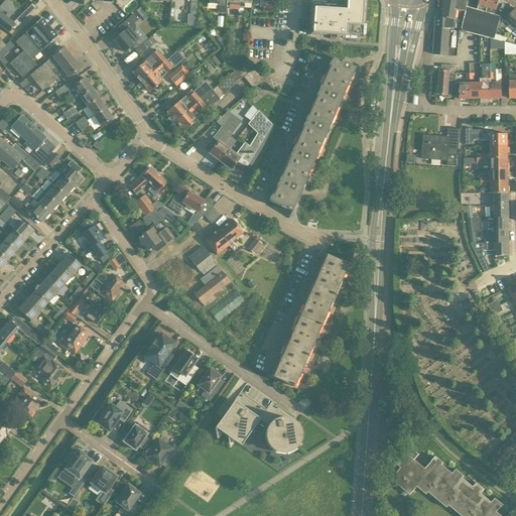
[(0,26),(8,34),(15,26),(16,27),(35,9),(28,1),(19,9),(8,0),(0,10),(0,26)]
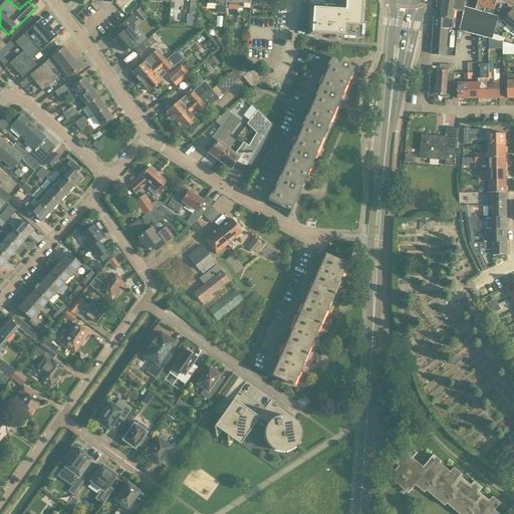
[(223,13),(224,0),(205,0),(205,3),(216,4),(216,13),(223,13)]
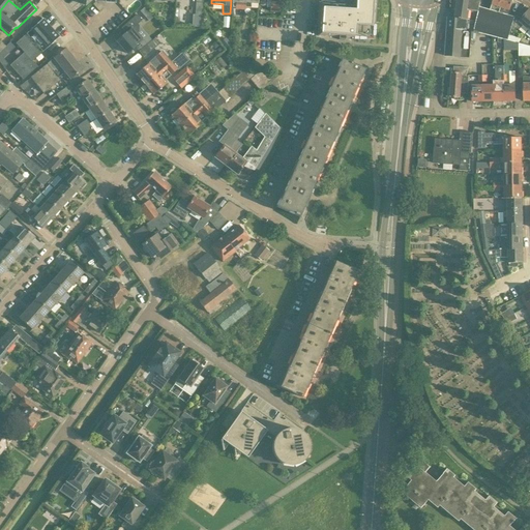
[(242,0),(232,0),(232,3),(235,3),(235,10),(244,10),(244,3),(242,3),(242,0)]
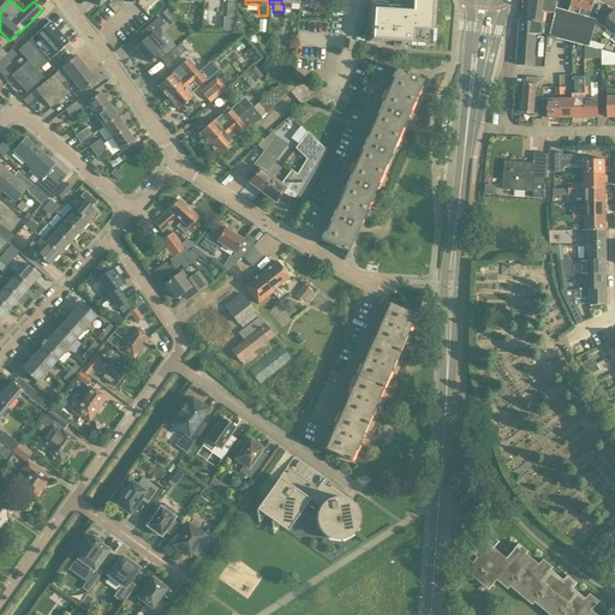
[(328,7),(328,0),(320,0),(320,6),(314,6),(314,16),(324,16),(324,7),(328,7)]
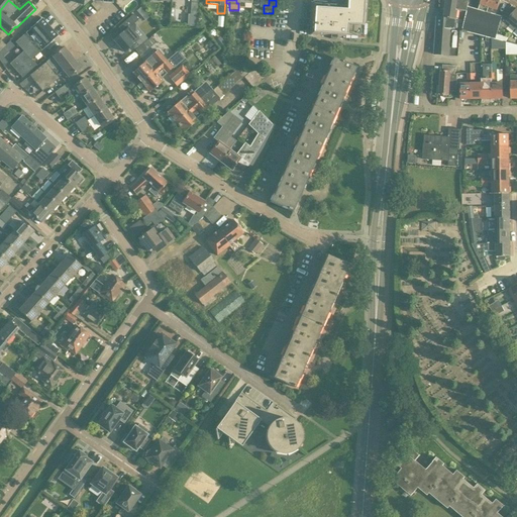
[(335,5),(333,6),(331,5),(329,5),(320,4),(319,5),(312,4),(312,9),(311,9),(310,20),(311,20),(310,35),(330,36),(330,38),(336,39),(336,37),(365,39),(366,24),(365,24),(366,0),(340,0),(340,1),(339,0),(338,0),(335,0),(336,0),(335,0),(335,1),(334,1),(334,2),(334,3),(334,4),(335,4),(335,5)]
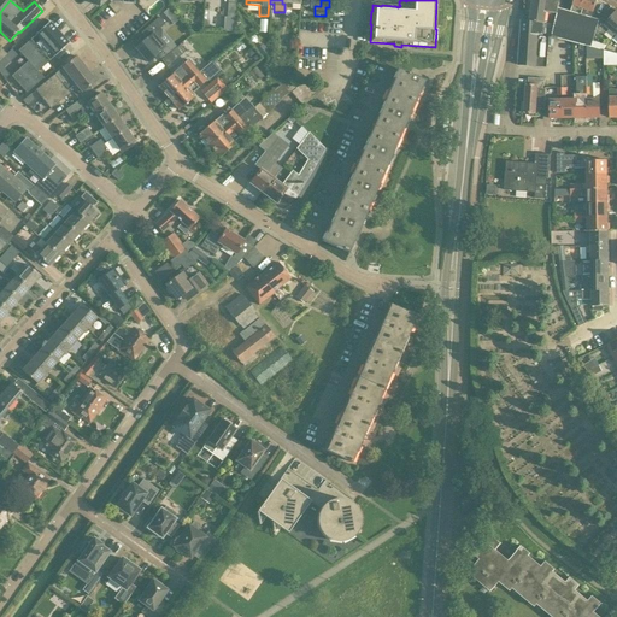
[(551,37),(552,37),(557,15),(559,9),(559,0),(533,0),(532,23),(522,22),(521,37),(518,65),(546,68),(550,37),(551,37)]
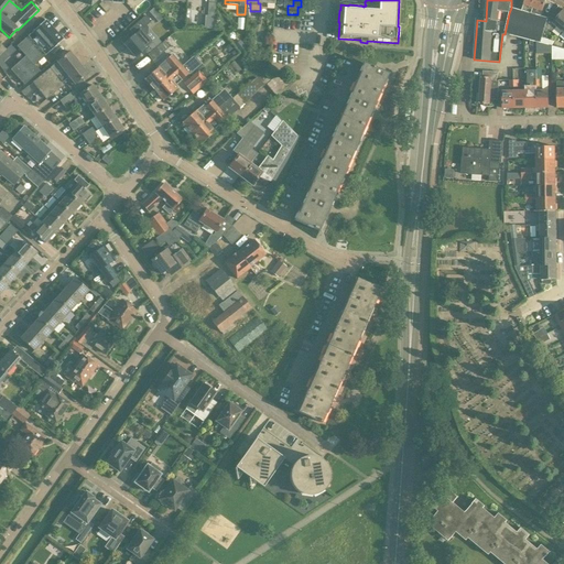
[(540,43),(544,30),(548,19),(541,18),(545,0),(524,0),(521,11),(511,8),(509,13),(505,34),(540,43)]
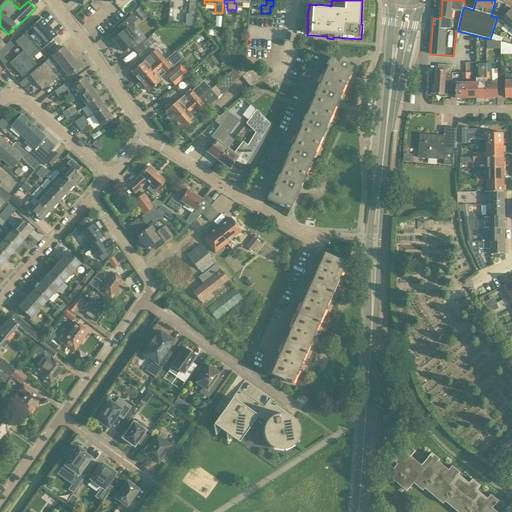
[(141,6),(135,11),(144,20),(149,16),(141,6)]
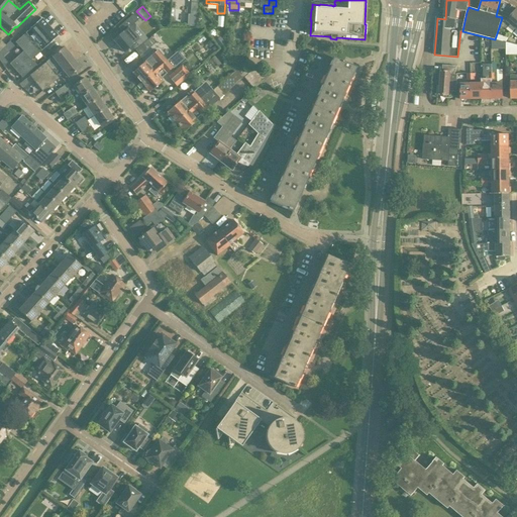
[(515,29),(516,27),(516,9),(514,12),(510,8),(502,17),(499,27),(506,29),(509,24),(515,29)]
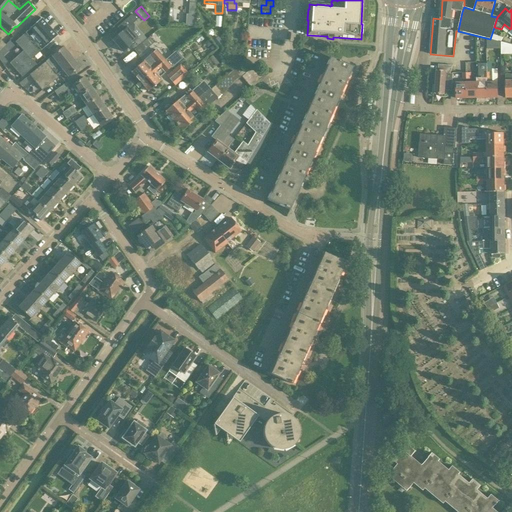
[(11,46),(14,50),(18,47),(23,52),(9,64),(22,78),(36,65),(31,60),(57,36),(56,36),(61,32),(46,15),(41,19),(15,43),(15,42),(11,46)]
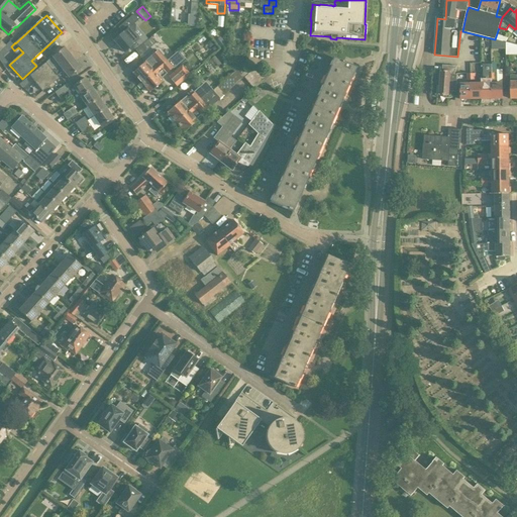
[(138,20),(133,15),(118,28),(122,32),(113,40),(124,53),(139,39),(134,34),(135,32),(135,26),(133,24),(138,20)]
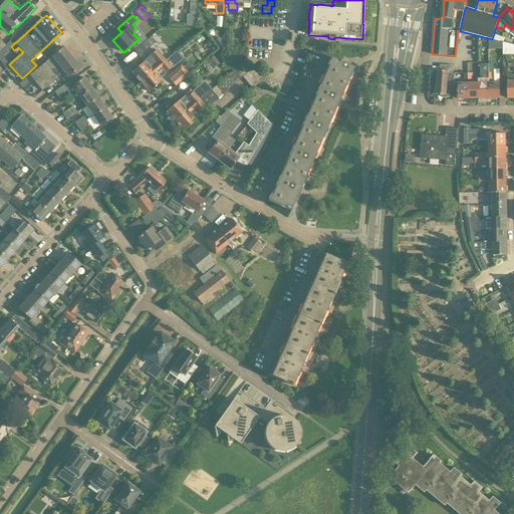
[(302,47),(311,51),(315,43),(302,42),(302,47)]
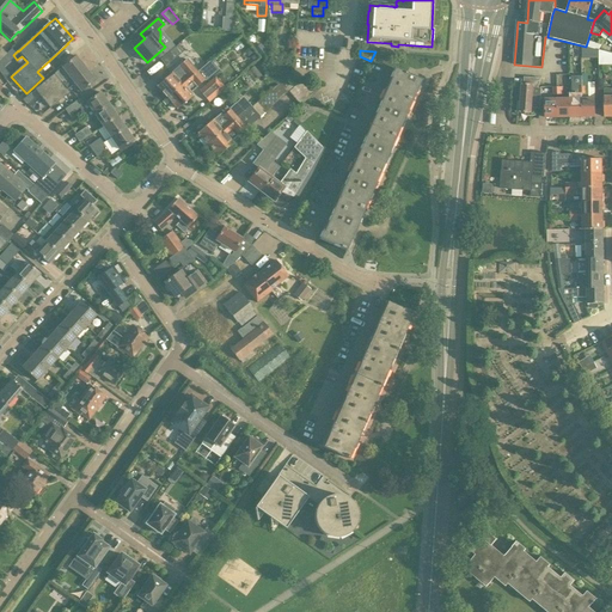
[(611,54),(598,50),(598,66),(611,65),(611,54)]
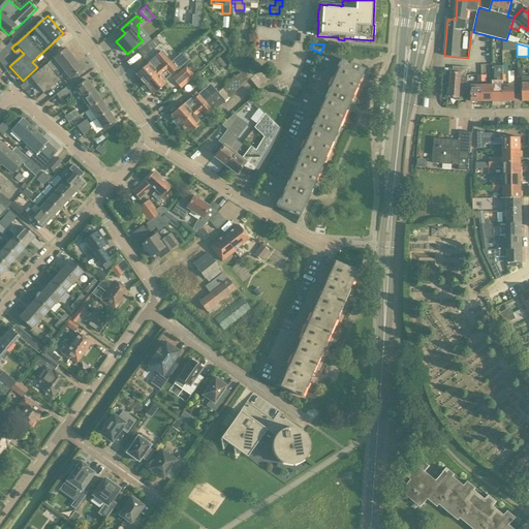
[(68,87),(80,79),(76,75),(83,70),(66,50),(31,78),(43,94),(60,81),(58,79),(65,73),(70,80),(65,83),(68,87)]
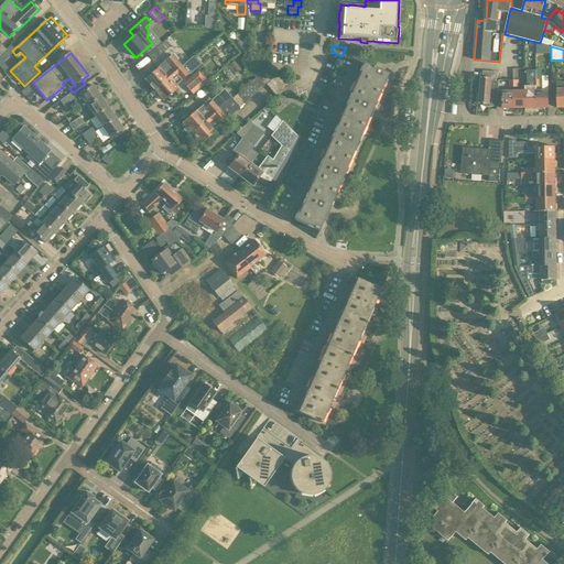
[(144,78),(154,90),(187,61),(180,53),(161,69),(159,66),(144,78)]
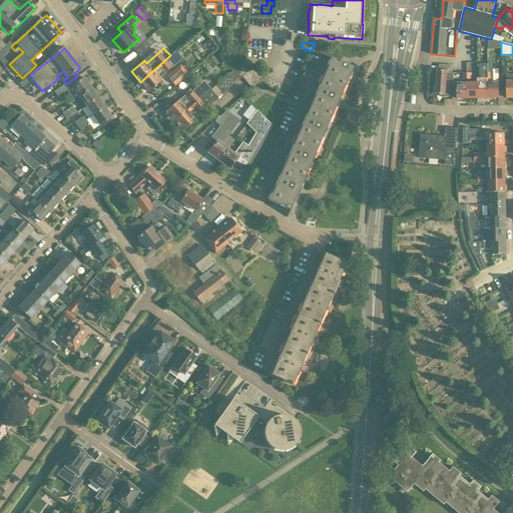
[(170,55),(140,82),(149,91),(161,80),(159,78),(165,72),(171,67),(172,67),(182,58),(176,51),(170,55)]
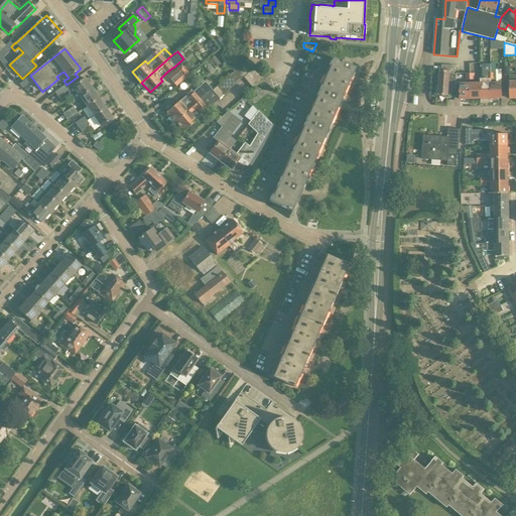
[(325,74),(348,84),(355,68),(332,57),(325,74)]
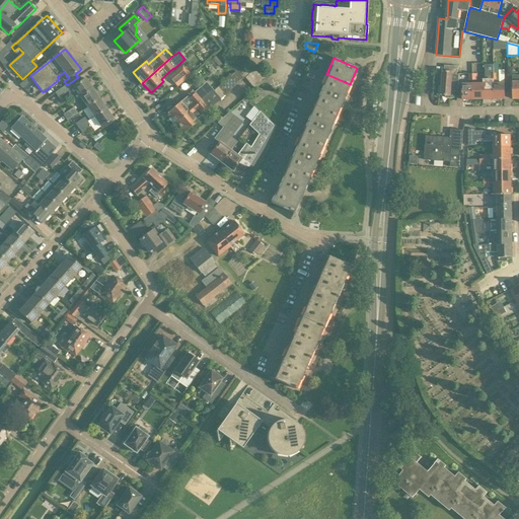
[(168,78),(176,87),(191,75),(182,66),(168,78)]
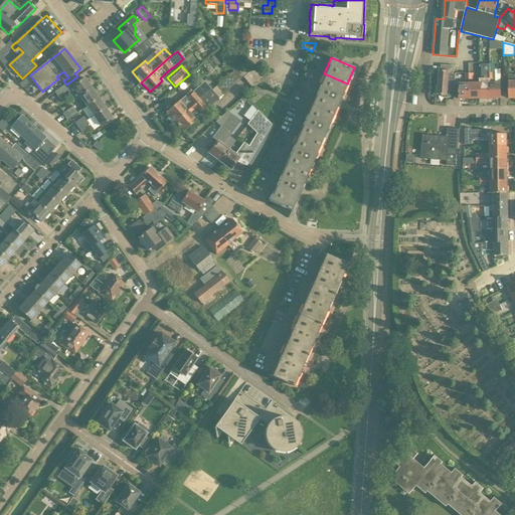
[(448,91),(452,92),(455,92),(456,74),(453,74),(455,68),(455,66),(444,65),(444,70),(439,70),(438,87),(436,87),(436,94),(437,94),(437,95),(447,96),(448,91)]
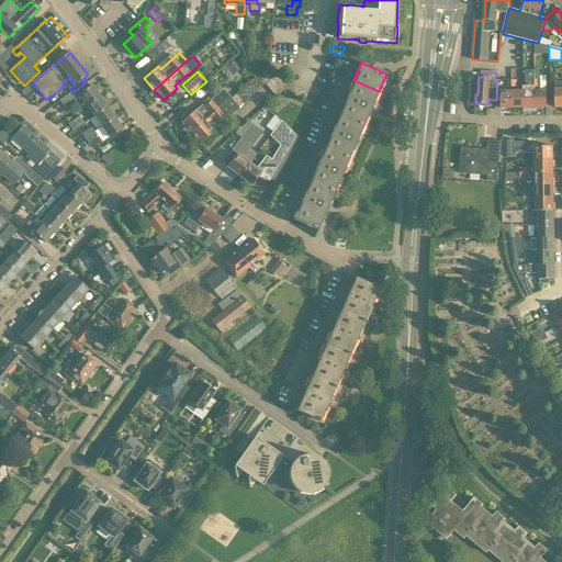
[(523,90),(523,108),(534,108),(534,79),(534,71),(525,72),(525,80),(527,80),(527,87),(523,87),(523,90)]
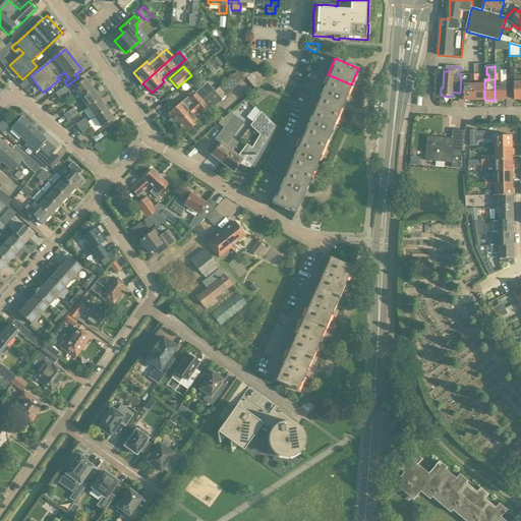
[(238,69),(233,74),(240,82),(245,78),(250,73),(249,73),(238,69)]
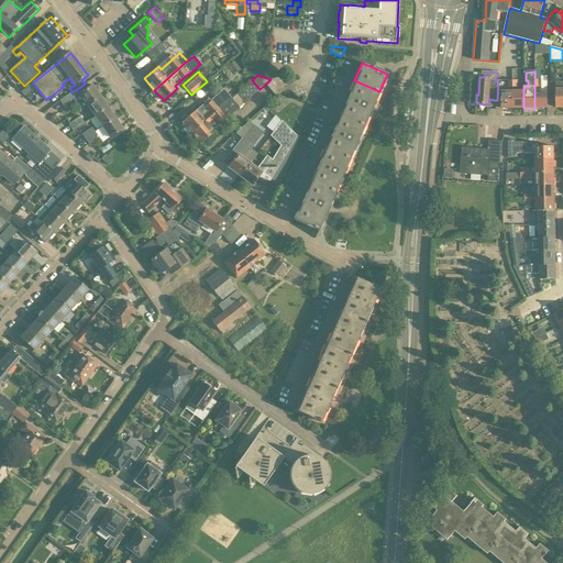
[(271,77),(269,79),(271,79),(265,85),(268,89),(280,78),(271,77)]
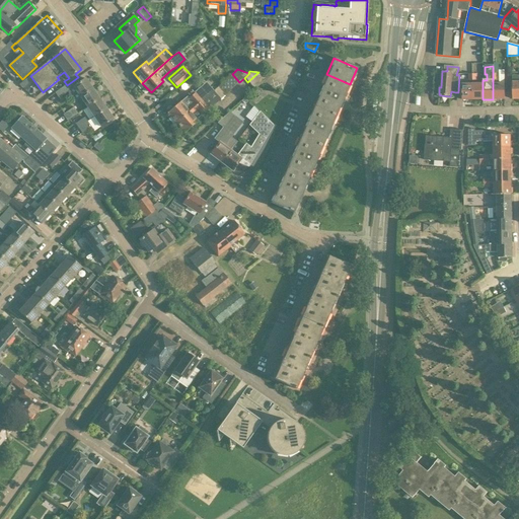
[(266,72),(258,72),(247,82),(251,85),(266,72)]
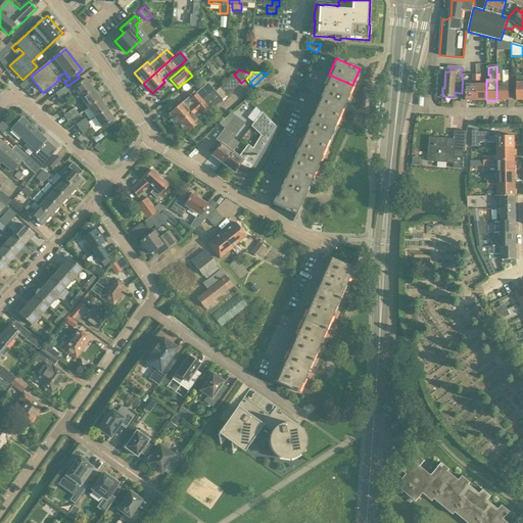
[(268,73),(253,86),(256,90),(277,74),(268,73)]
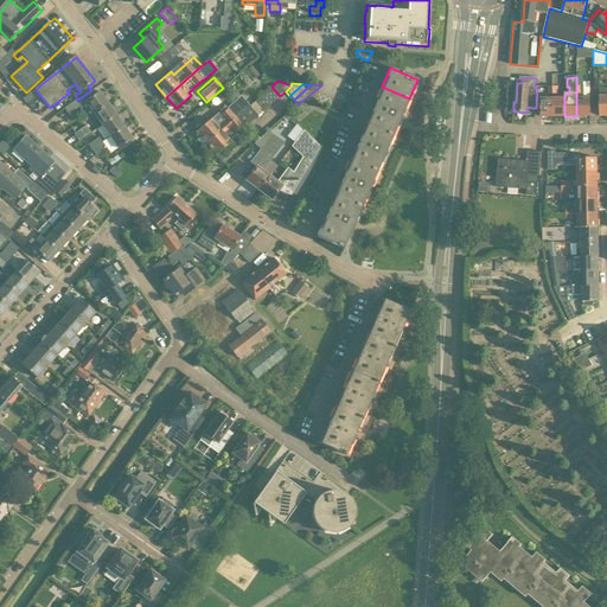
[(583,85),(576,85),(576,116),(589,116),(589,97),(583,97),(583,85)]
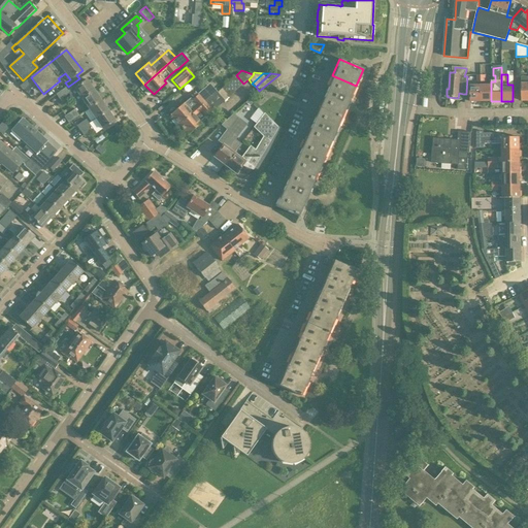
[(238,88),(243,84),(236,75),(231,79),(238,88)]
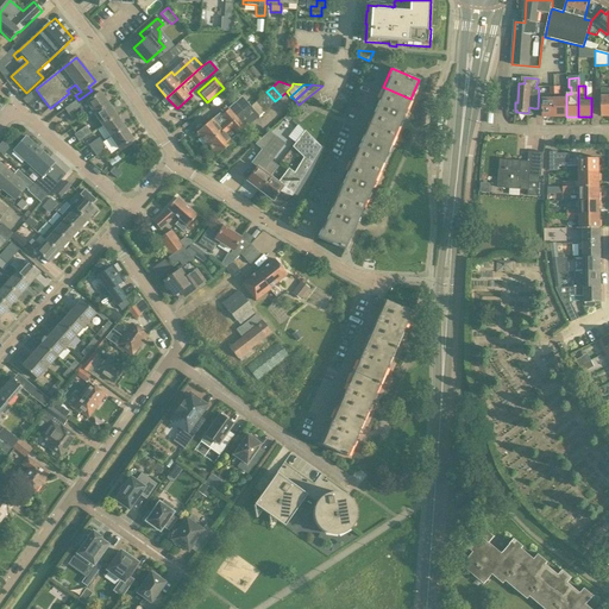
[(366,125),(394,137),(410,99),(383,87),(366,125)]
